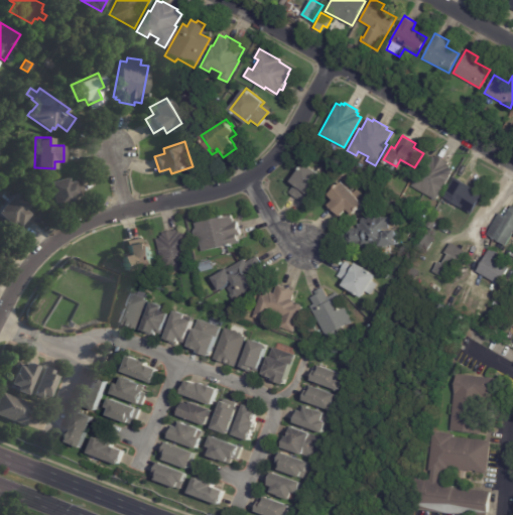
[(436,155),(449,162),(447,164),(451,165),(449,167),(453,169),(435,201),(410,186),(427,155),(431,157),(432,155),(434,156),(436,155)]
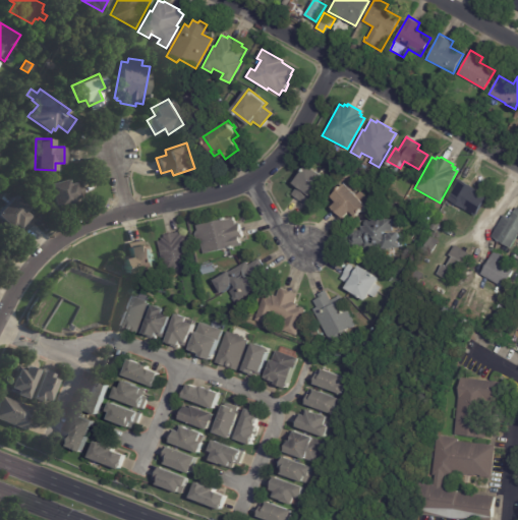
[(303,201),(300,199),(292,193),(298,185),(295,183),(309,164),(330,180),(317,198),(312,195),(306,204),(303,201)]
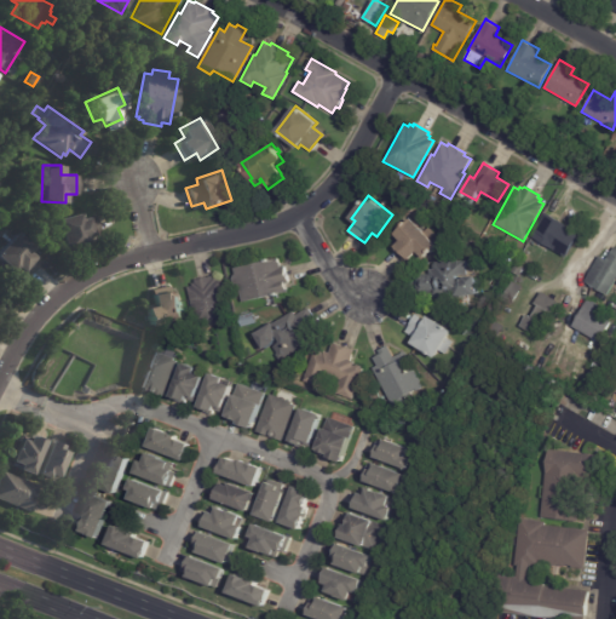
[(546,212),(566,224),(565,227),(579,234),(566,257),(531,236),(546,212)]
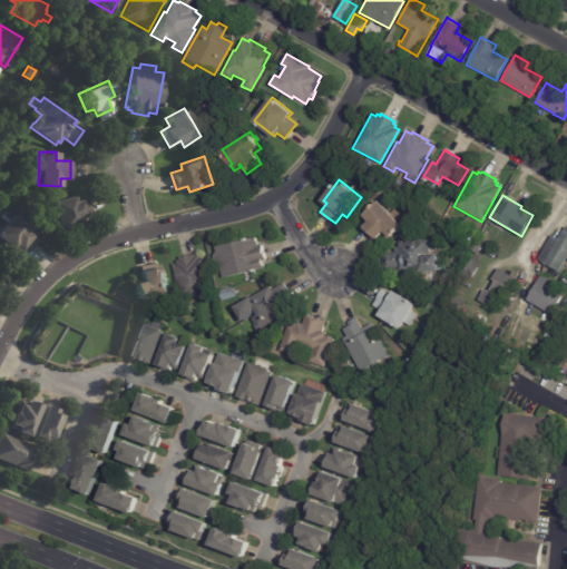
[(86,198),(90,213),(77,217),(78,224),(57,228),(49,200),(70,196),(71,200),(86,196),(86,198)]
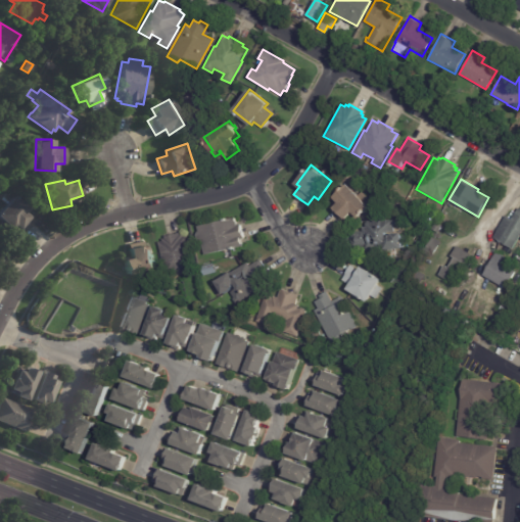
[(350,186),(369,206),(358,217),(353,211),(342,222),(331,209),(339,202),(334,197),(348,184),(350,186)]
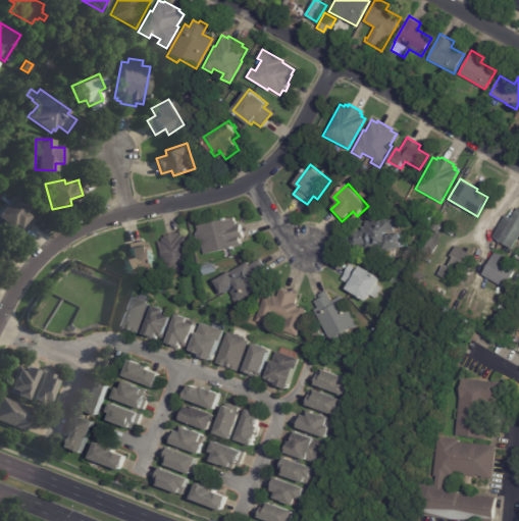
[(22,211),(31,219),(20,231),(11,224),(8,228),(0,220),(0,206),(10,195),(26,208),(22,211)]
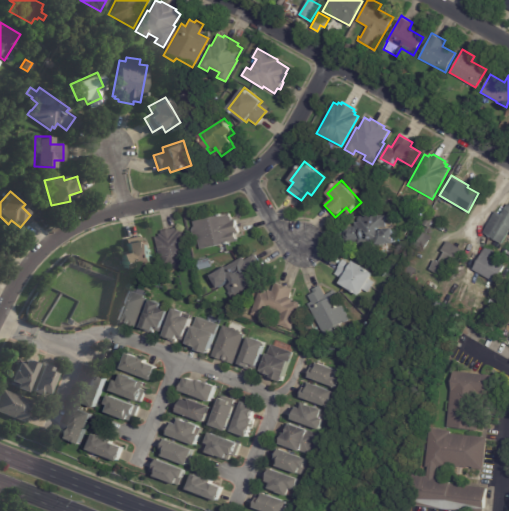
[(488,235),(482,232),(495,211),(501,214),(508,203),(508,229),(501,243),(488,235)]
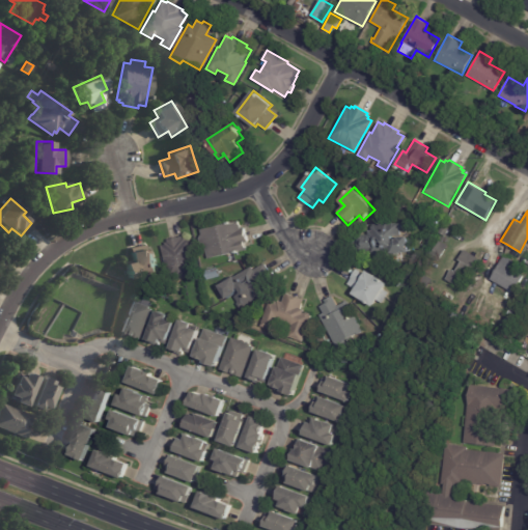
[(425,222),(428,217),(436,221),(433,226),(425,222)]
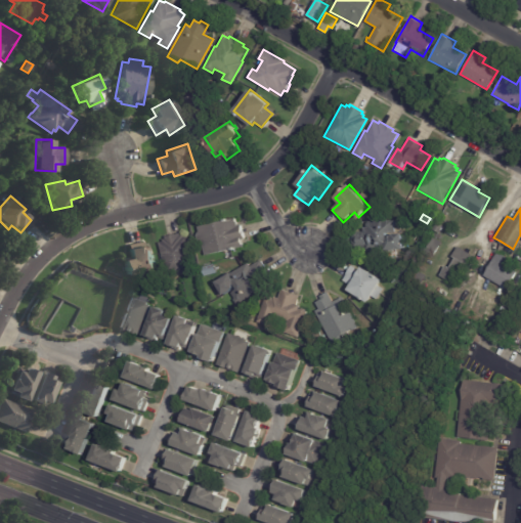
[(236,222),(236,225),(241,224),(244,238),(241,240),(243,247),(205,255),(201,240),(196,241),(193,232),(200,231),(198,226),(235,218),(236,222)]
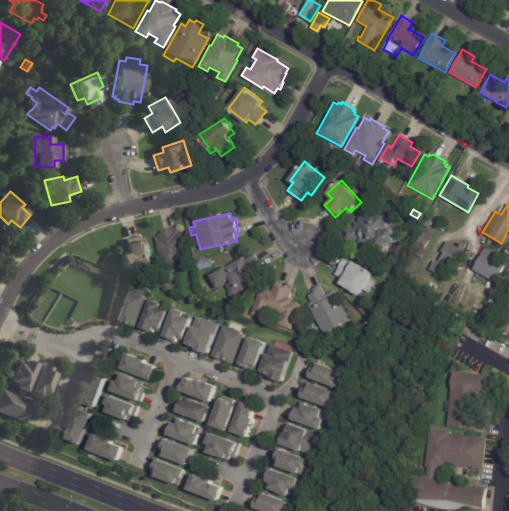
[(346,242),(345,226),(355,226),(355,222),(358,222),(358,218),(360,216),(387,214),(388,228),(394,228),(395,243),(357,245),(357,242),(346,243),(346,242)]
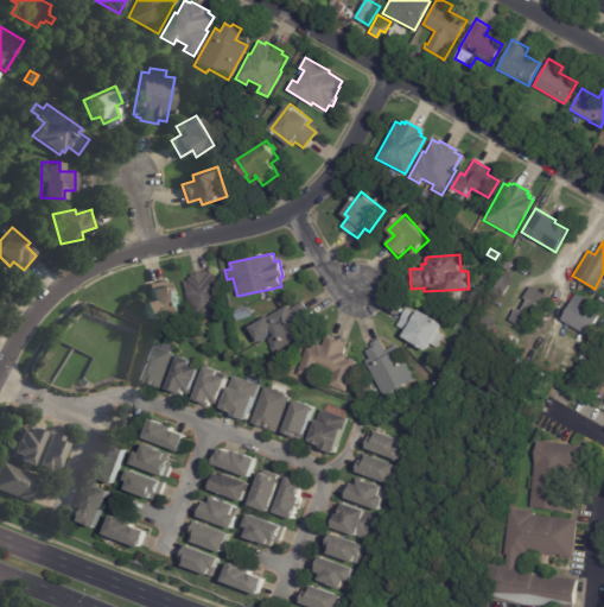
[(506,258),(514,263),(508,270),(501,265),(506,258)]
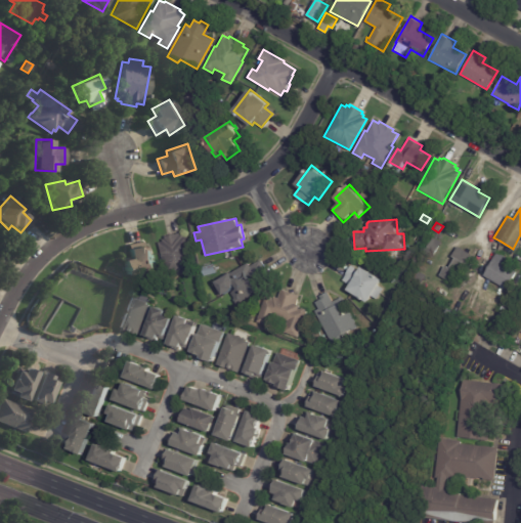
[(158,243),(162,242),(162,240),(165,238),(164,236),(178,233),(179,235),(181,235),(181,237),(186,236),(193,270),(165,276),(158,243)]
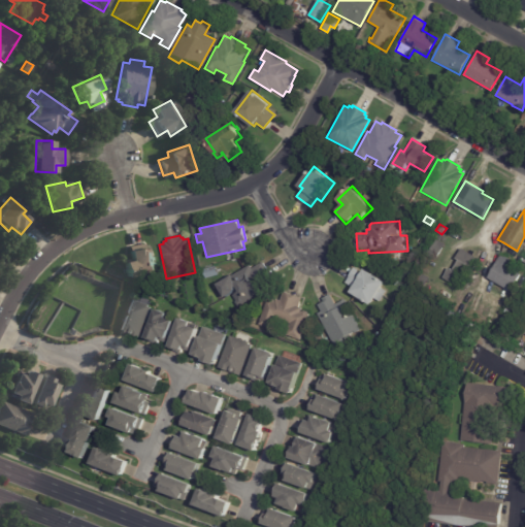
[(144,253),(152,252),(156,271),(153,271),(154,277),(146,278),(145,273),(140,274),(141,281),(134,282),(133,275),(125,277),(123,261),(129,260),(127,249),(143,246),(144,253)]
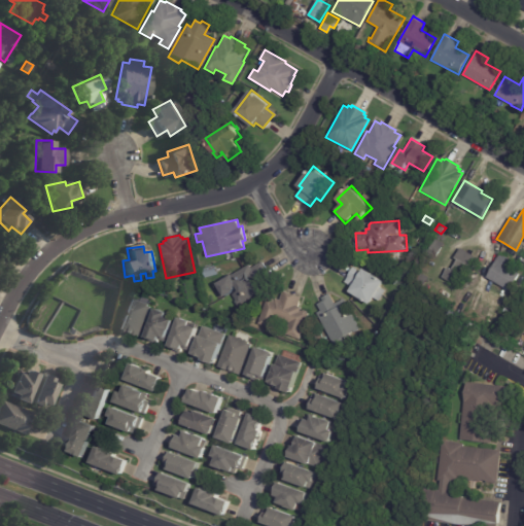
[(475,256),(457,286),(442,277),(447,267),(451,270),(457,259),(455,257),(460,247),(475,256)]
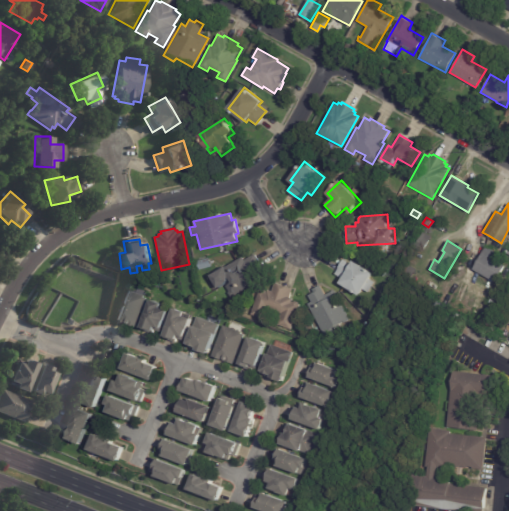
[(495,282),(473,269),(486,247),(500,256),(498,260),(505,265),(495,282)]
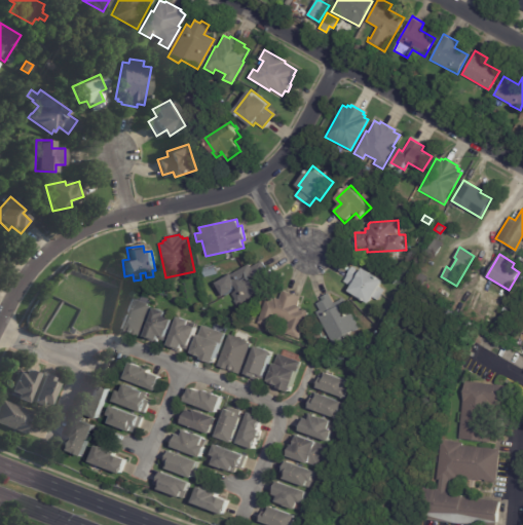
[(258,264),(265,276),(259,280),(261,285),(259,287),(263,294),(237,309),(233,301),(234,300),(230,293),(224,296),(217,284),(249,264),(251,267),(258,263),(258,264)]
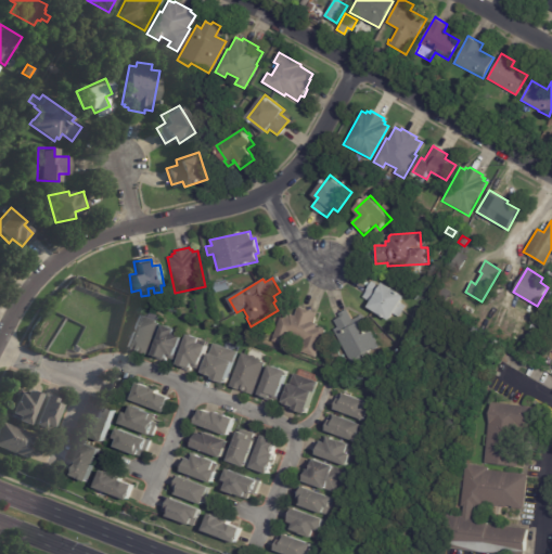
[(215,292),(213,282),(226,279),(228,290),(215,292)]
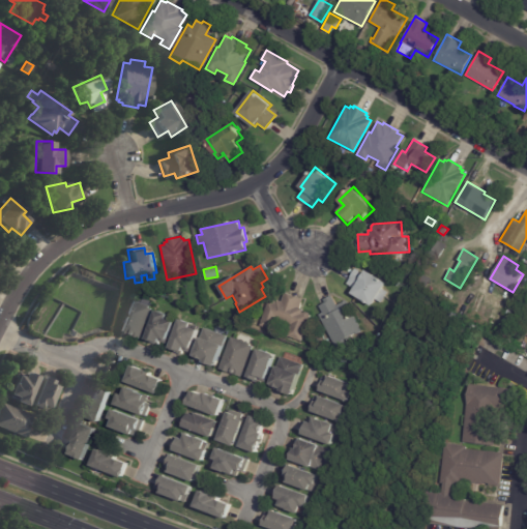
[(384,287),(383,289),(386,291),(382,299),(378,296),(373,305),(353,293),(355,289),(346,284),(355,268),(366,274),(368,270),(387,283),(384,287)]
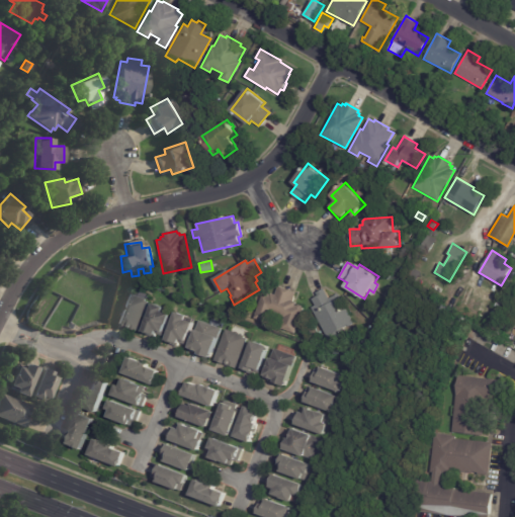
[(279,286),(295,292),(292,300),(296,302),(295,304),(301,306),(302,310),(293,334),(279,329),(283,317),(272,313),(267,324),(253,318),(262,292),(263,292),(265,292),(269,293),(269,295),(270,295),(271,292),(275,293),(278,285),(279,286)]
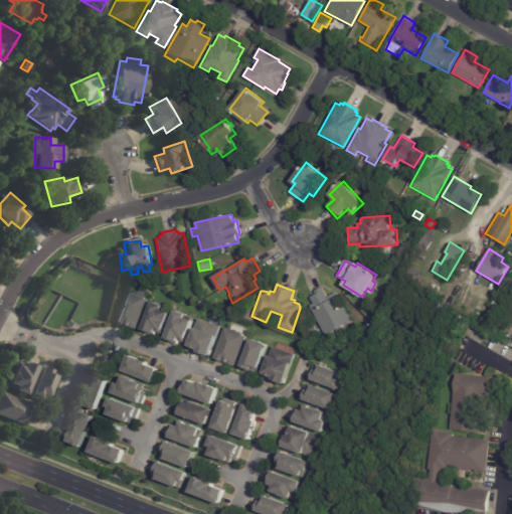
[(331,294),(336,291),(350,321),(335,329),(337,333),(325,339),(309,306),(312,304),(309,297),(315,295),(313,291),(321,287),(326,296),(331,294)]
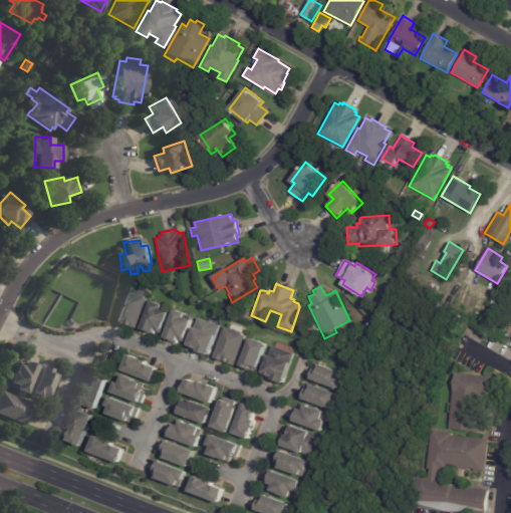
[(136,293),(146,297),(135,328),(114,320),(125,290),(136,293)]
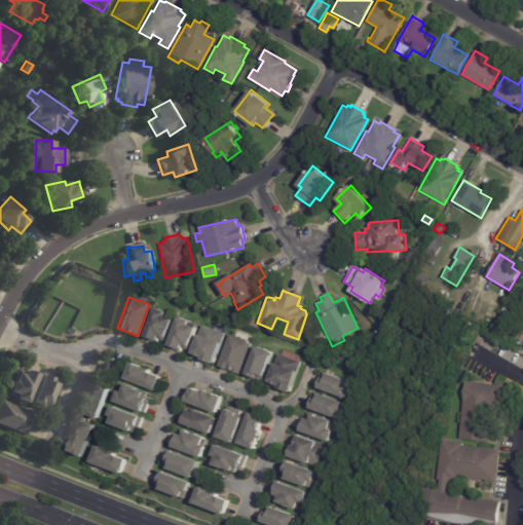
[(159,339),(158,339),(158,341),(157,340),(156,343),(144,338),(155,308),(165,312),(172,315),(171,319),(173,320),(169,330),(167,330),(163,340),(159,339)]
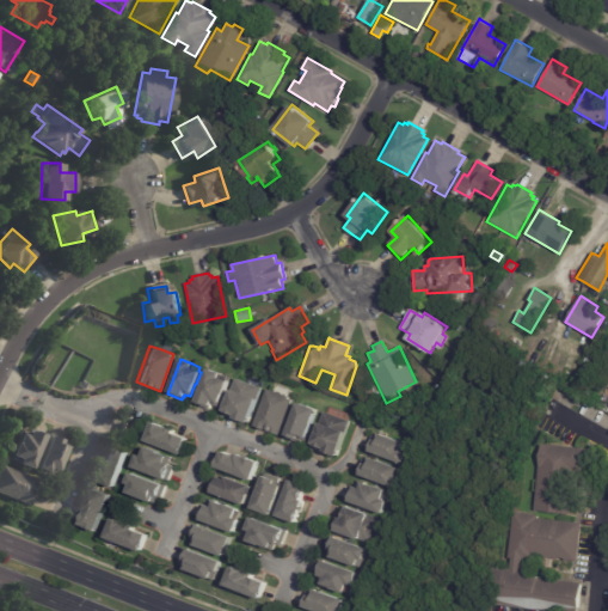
[(213,405),(212,404),(210,407),(209,407),(208,409),(195,404),(208,368),(220,373),(220,374),(227,377),(226,380),(228,382),(223,395),(217,408),(213,405)]
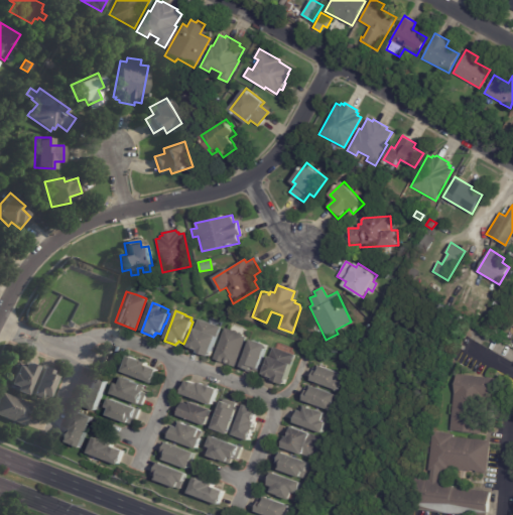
[(207,322),(220,327),(216,336),(217,336),(209,357),(187,349),(199,318),(207,322)]
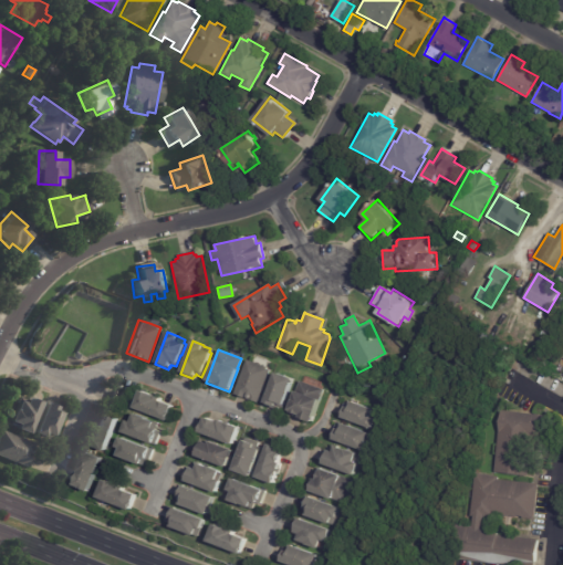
[(249,361),(267,367),(266,368),(269,369),(256,404),(248,400),(249,399),(247,398),(247,399),(233,394),(247,359),(249,361)]
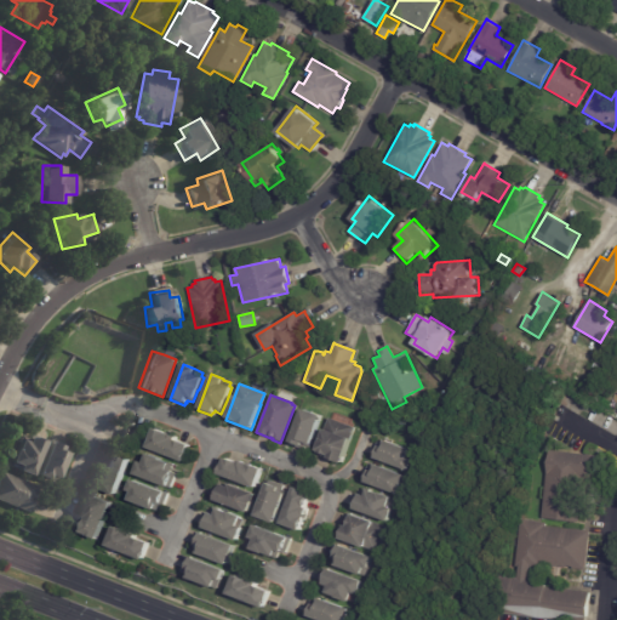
[(307,445),(304,445),(303,449),(290,444),(303,409),(323,416),(310,448),(307,445)]
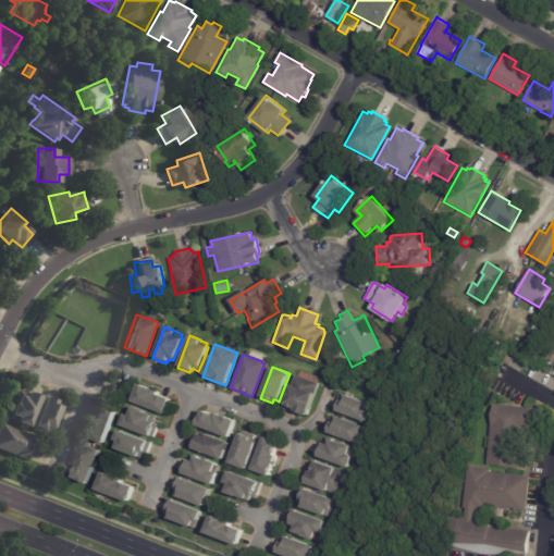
[(296,375),(318,383),(314,393),(315,394),(307,415),(284,407),(295,374),(296,375)]
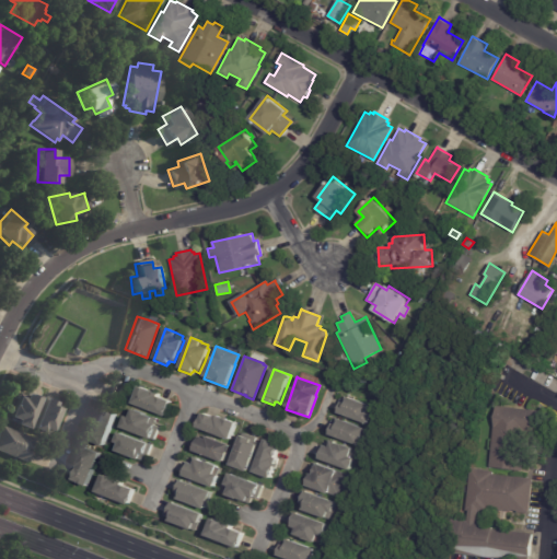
[(150,391),(160,395),(160,397),(171,402),(169,408),(165,417),(134,404),(140,386),(150,391)]
